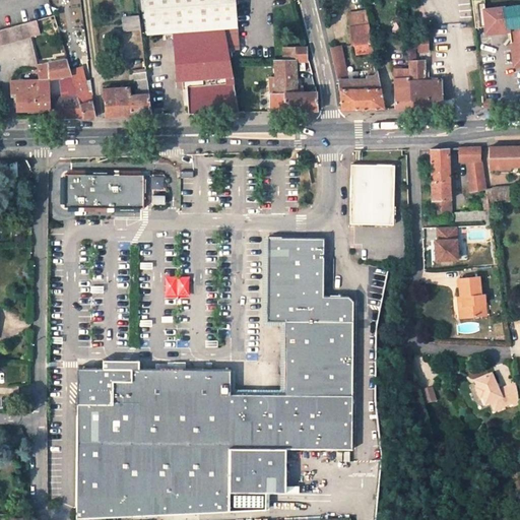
[(144,0),(147,35),(173,33),(224,28),(237,27),(235,0),(144,0)]
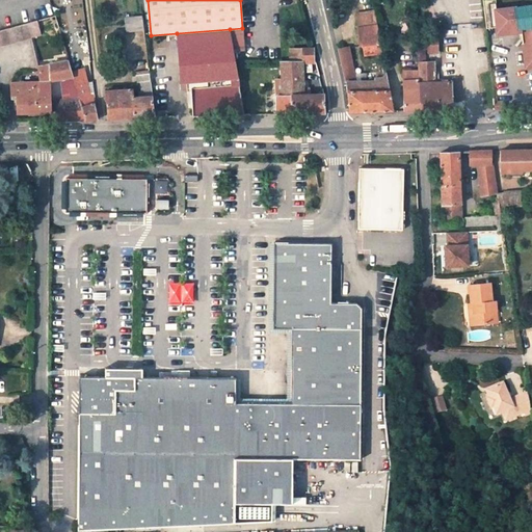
[(482,0),(485,25),(496,24),(496,27),(497,34),(511,32),(511,29),(521,28),(525,69),(531,67),(531,4),(497,9),(495,0),(482,0)]
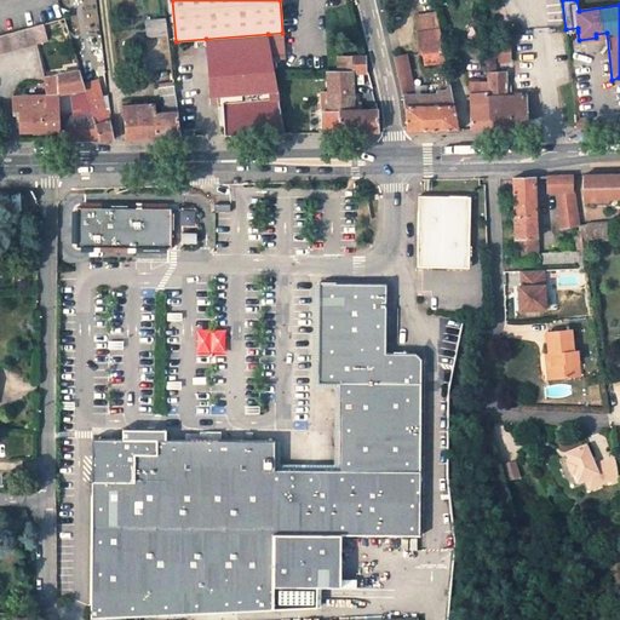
[(434,16),(419,18),(422,32),(436,29),(434,16)]
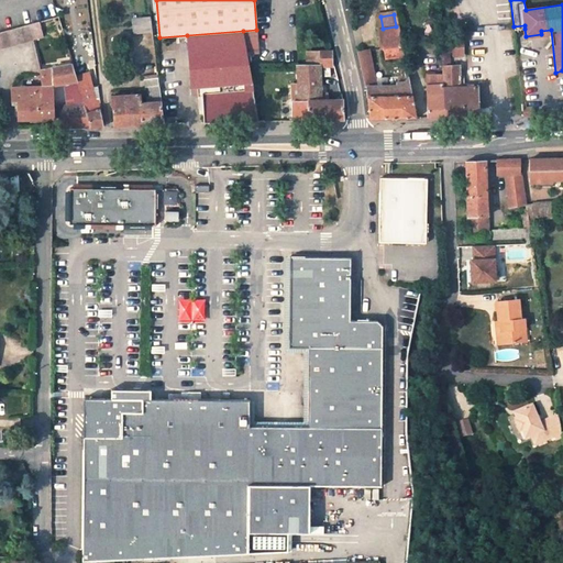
[(151,18),(133,20),(134,34),(153,32),(151,18)]
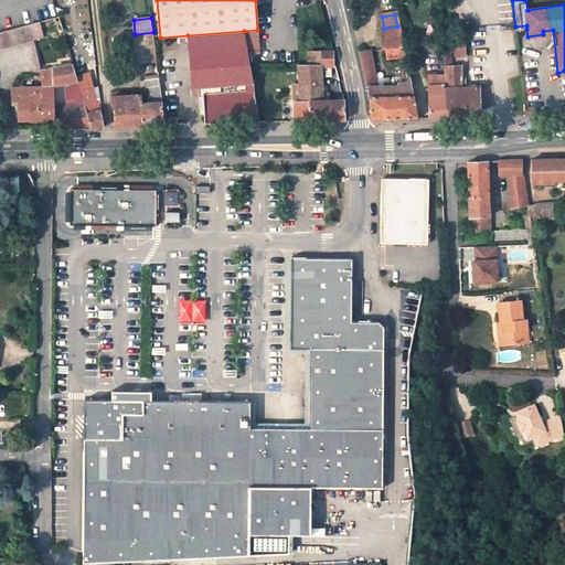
[(0,46),(43,35),(40,22),(0,32),(0,46)]
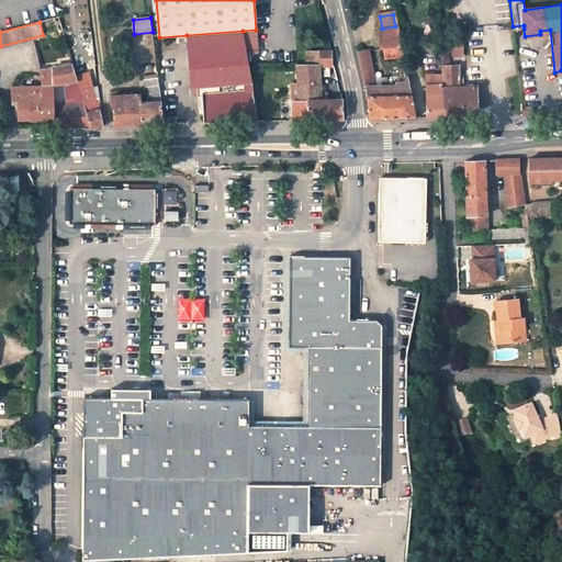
[(382,29),(378,29),(380,48),(382,47),(384,59),(398,57),(403,77),(408,76),(403,55),(398,25),(395,26),(382,29)]
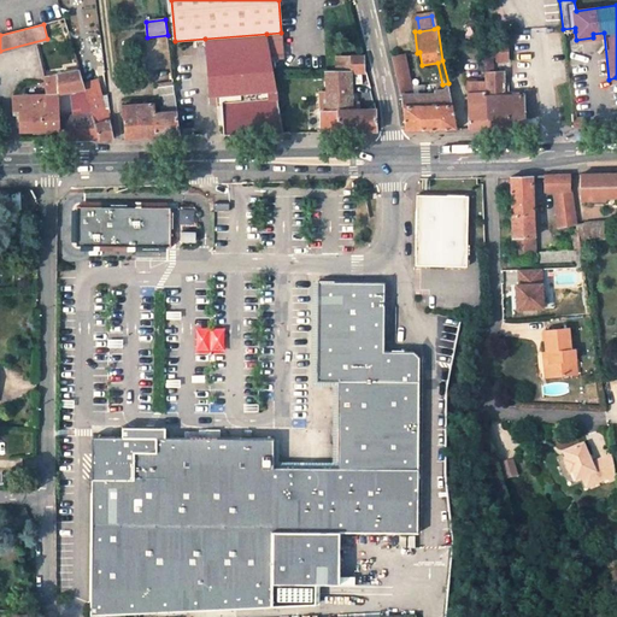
[(271,60),(282,59),(281,33),(266,34),(271,60)]
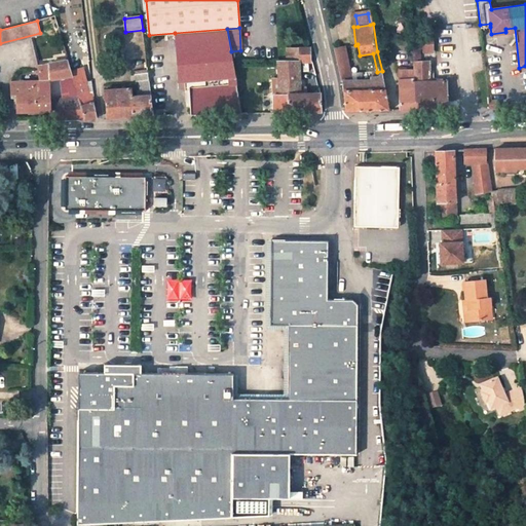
[(231,51),(227,29),(175,33),(178,65),(177,65),(180,79),(185,79),(186,88),(189,87),(191,115),(220,114),(241,113),(240,108),(232,60),(231,51)]
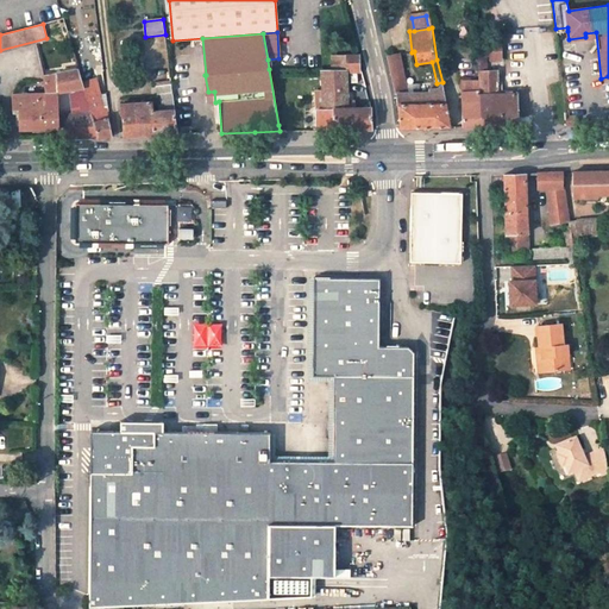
[(477,45),(477,49),(502,46),(501,41),(498,36),(484,37),(484,45),(477,45)]
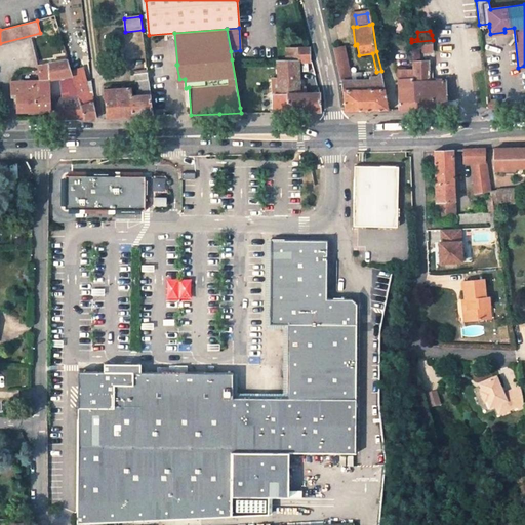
[(413,69),(416,110),(446,109),(445,81),(430,81),(430,77),(429,66),(429,57),(426,57),(426,62),(422,62),(419,62),(418,55),(422,55),(422,53),(433,52),(433,40),(411,42),(412,61),(413,69)]
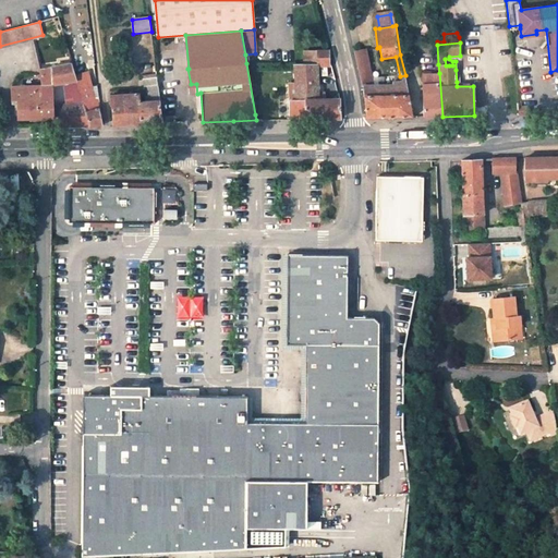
[(317,51),(317,67),(329,67),(328,50),(317,51)]
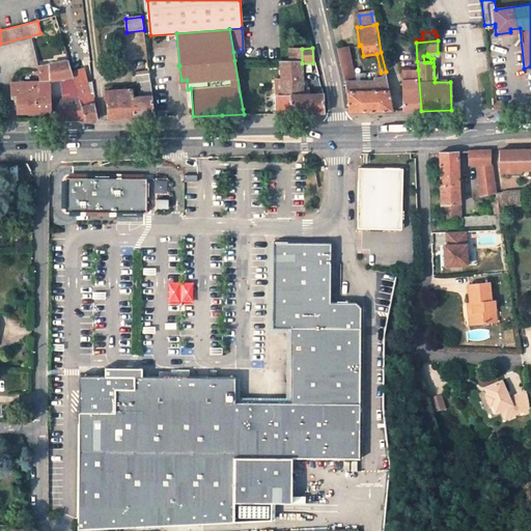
[(353,74),(348,48),(337,50),(344,82),(346,82),(348,112),(366,112),(393,111),(386,72),(379,79),(372,79),(372,81),(365,82),(365,78),(362,78),(361,74),(353,74)]
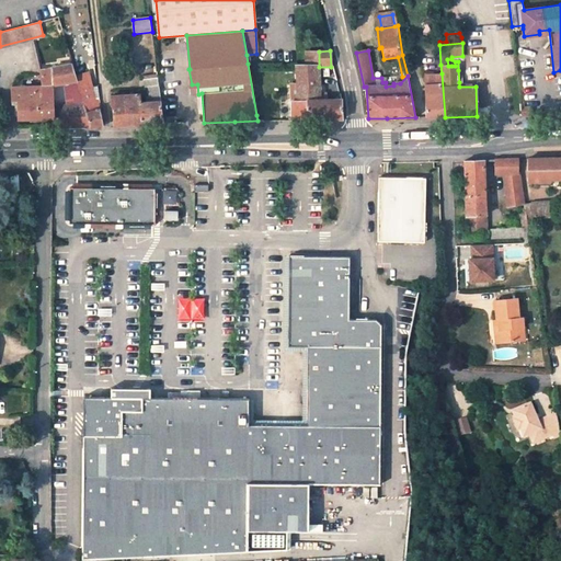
[(297,64),(297,95),(293,95),(293,101),(288,101),(288,121),(343,119),(342,100),(338,100),(331,100),(324,100),(319,100),(319,94),(319,67),(319,52),(306,52),(306,65),(297,64)]
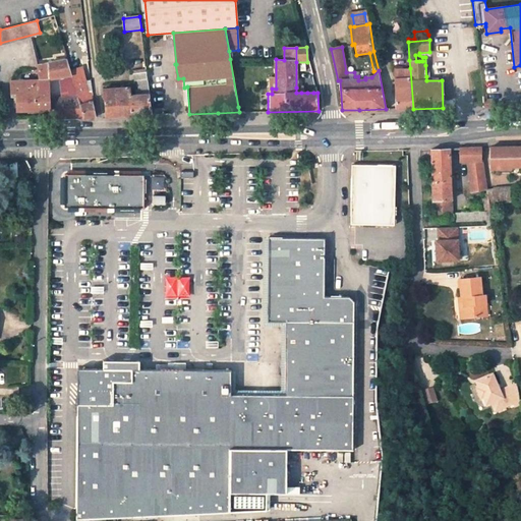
[(40,78),(11,78),(12,93),(17,92),(17,109),(50,109),(50,99),(50,79),(72,75),(71,71),(67,58),(38,63),(40,78)]
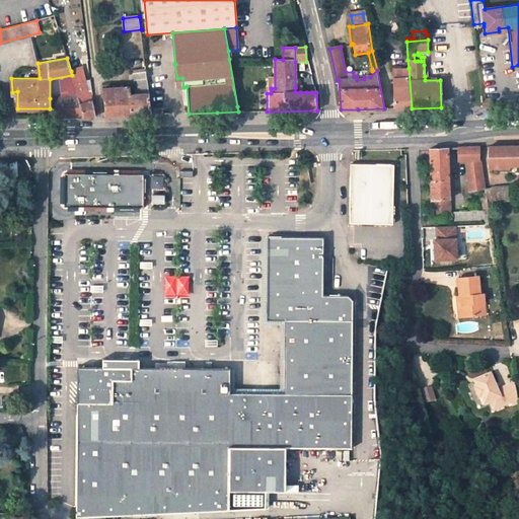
[(408,60),(392,60),(392,69),(409,68),(408,60)]
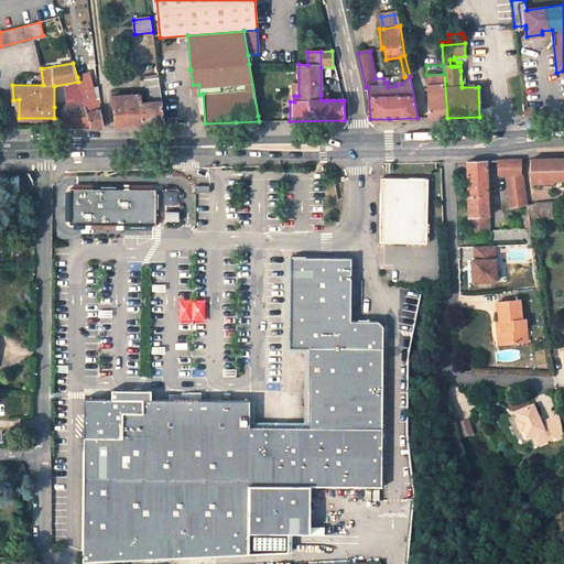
[(426,75),(427,118),(447,118),(444,74),(426,75)]
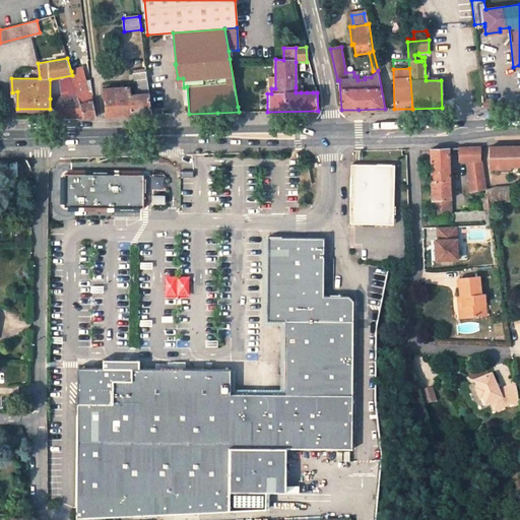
[(84,80),(82,69),(71,71),(72,75),(79,99),(84,117),(95,117),(92,101),(89,92),(88,92),(84,80)]
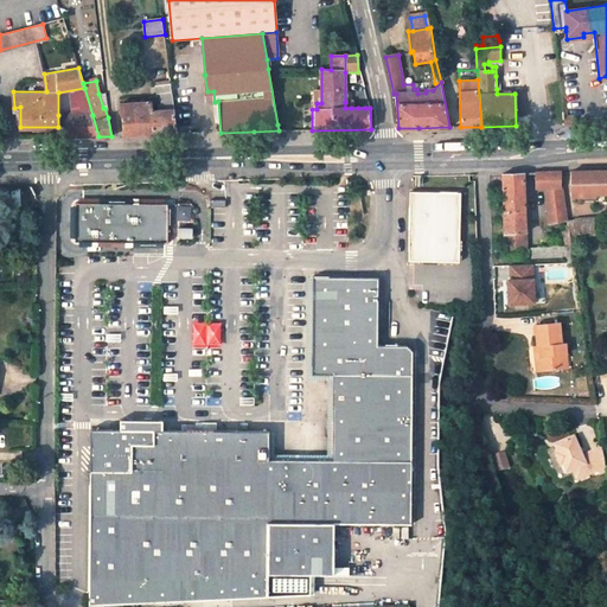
[(152,102),(120,104),(123,135),(168,134),(177,134),(171,82),(155,83),(160,112),(153,112),(152,102)]
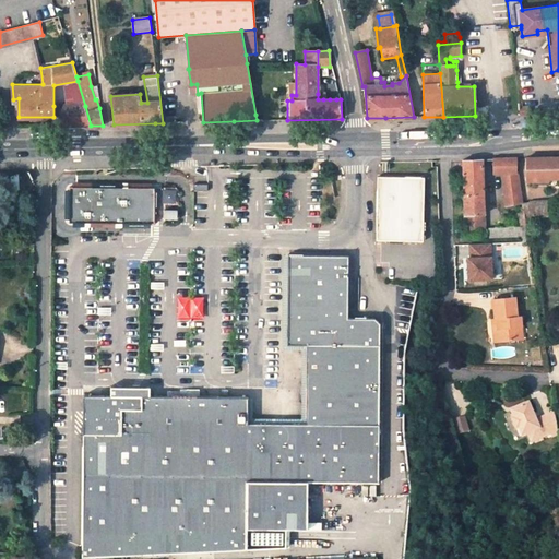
[(63,127),(63,106),(54,106),(54,117),(54,127),(63,127)]
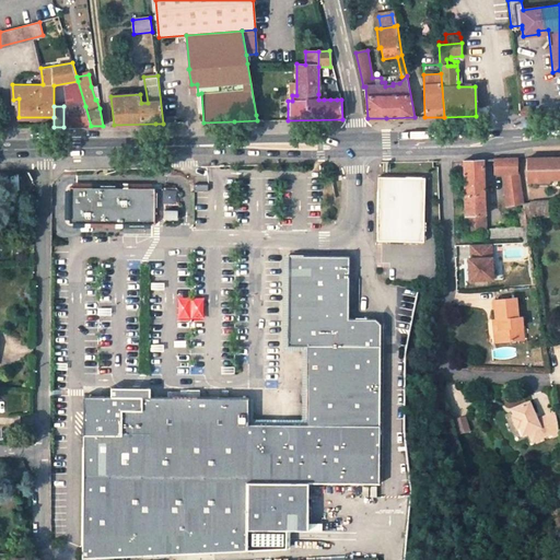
[(85,106),(63,106),(63,127),(91,126),(85,106)]
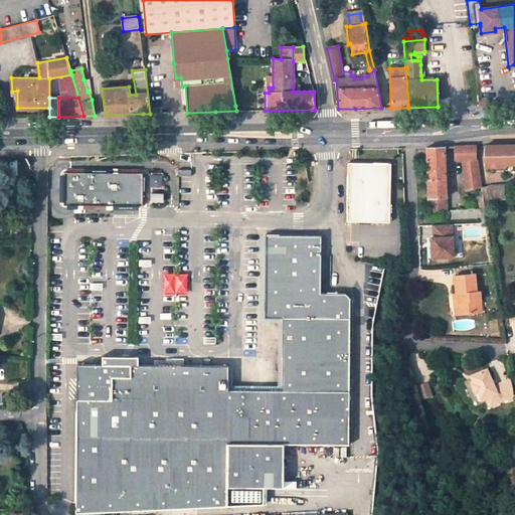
[(484,145),(485,171),(495,171),(495,166),(506,166),(506,165),(514,164),(514,144),(496,145),(484,145)]
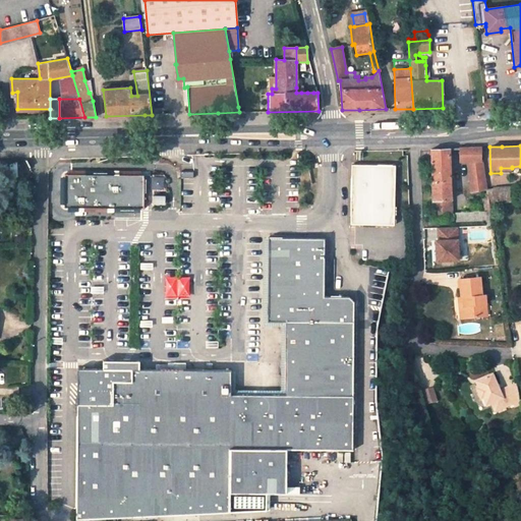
[(459,162),(467,162),(471,192),(487,188),(483,160),(481,160),(480,147),(461,148),(459,148),(459,162)]
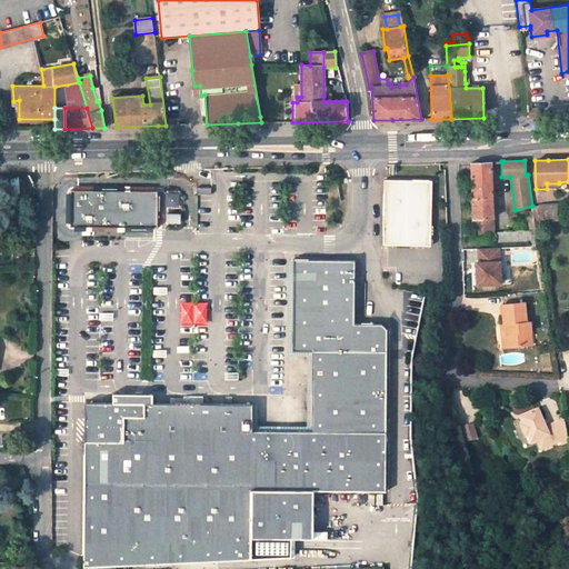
[(470,162),(473,239),(489,238),(489,241),(492,241),(492,237),(493,237),(490,161),(470,162)]
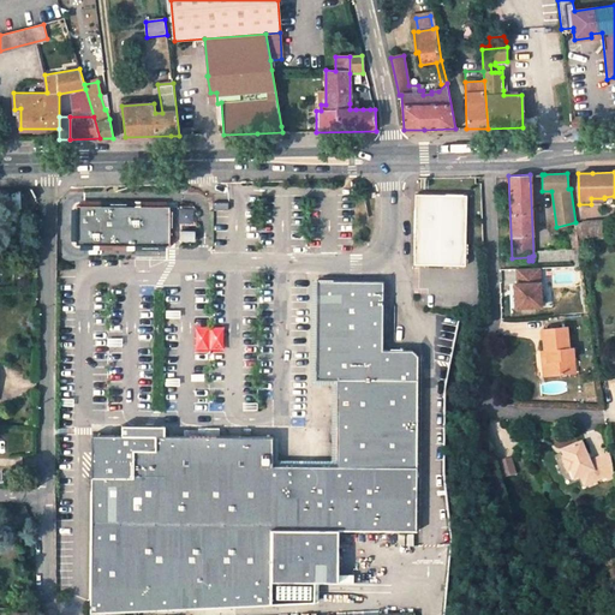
[(465,264),(466,196),(417,195),(415,255),(424,264),(465,264)]
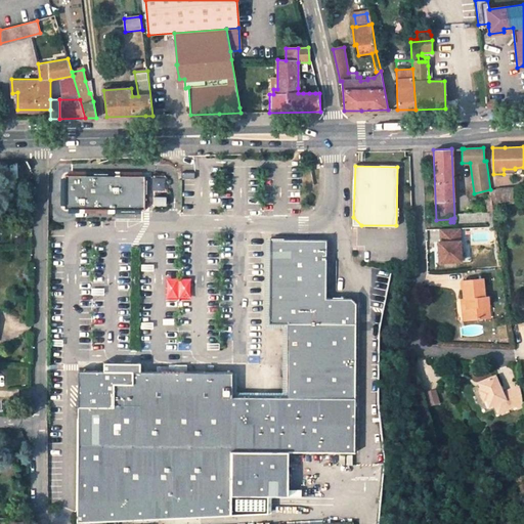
[(143,176),(63,177),(63,209),(141,209),(143,176)]
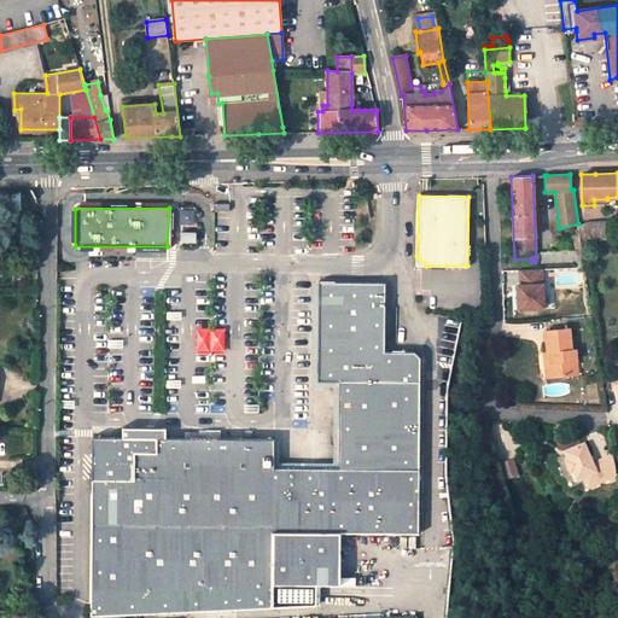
[(606,238),(604,221),(583,223),(587,239),(606,238)]
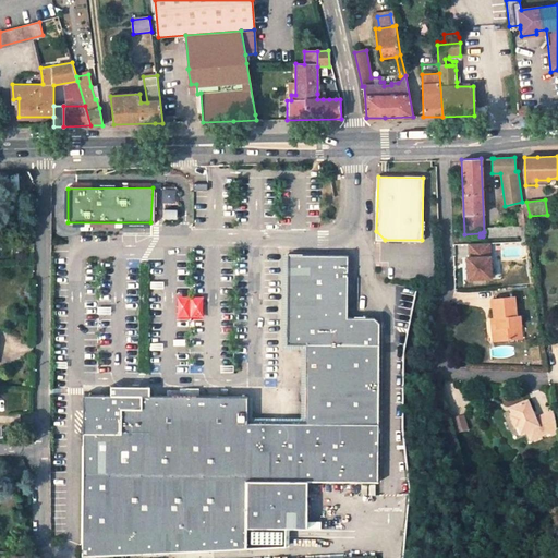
[(528,242),(525,226),(519,227),(488,229),(488,238),(520,235),(520,242),(528,242)]
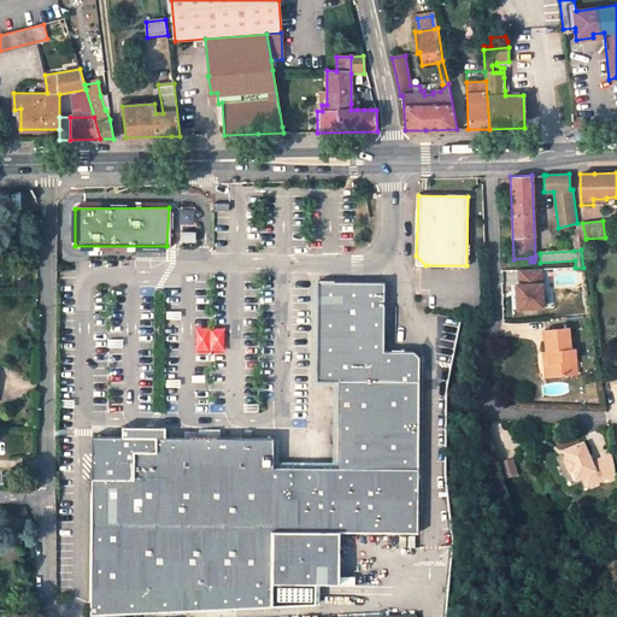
[(519,285),(516,285),(517,309),(544,307),(541,269),(518,270),(519,285)]
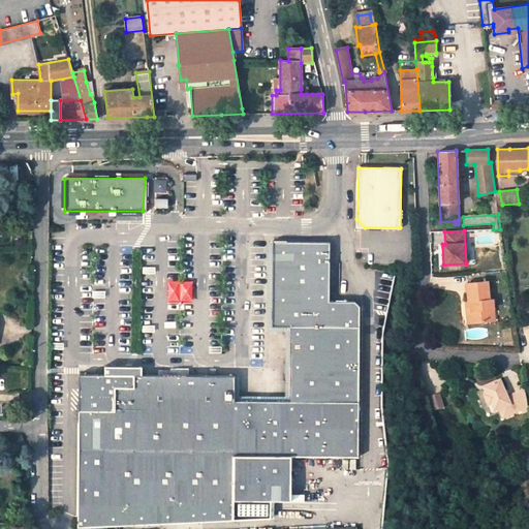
[(330,243),(273,242),(271,327),(290,327),(360,327),(359,304),(353,301),(330,301),(330,243)]
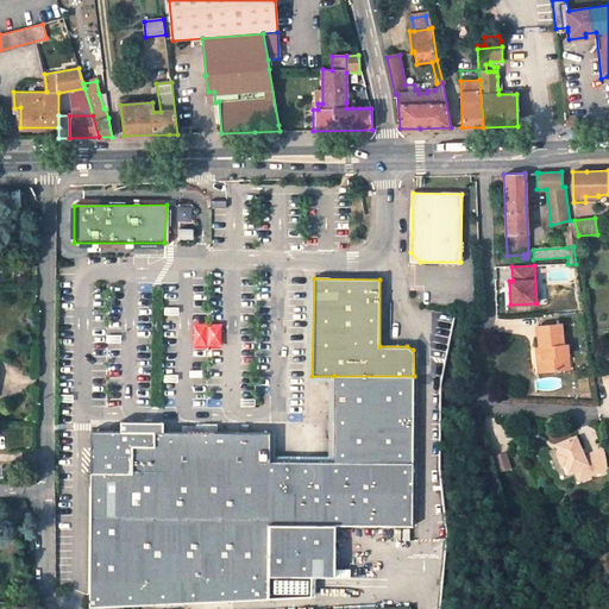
[(542,347),(545,371),(565,370),(564,356),(569,356),(567,344),(564,345),(562,324),(538,326),(539,347),(542,347)]
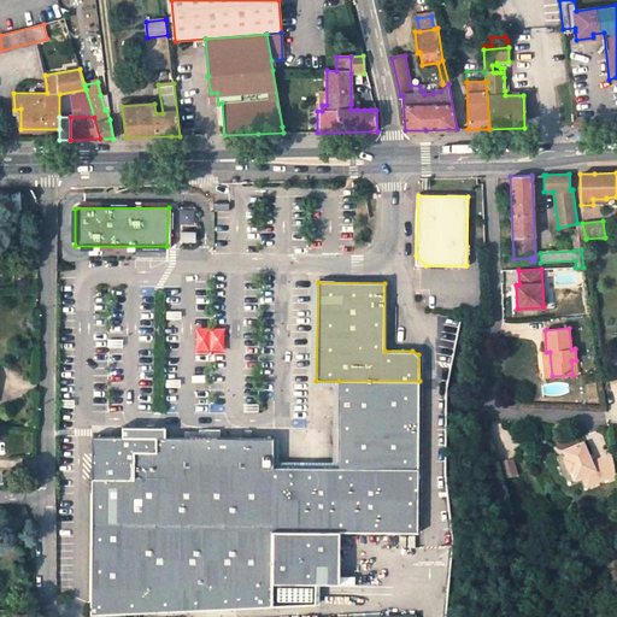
[(419,381),(339,381),(338,469),(419,470),(419,381)]
